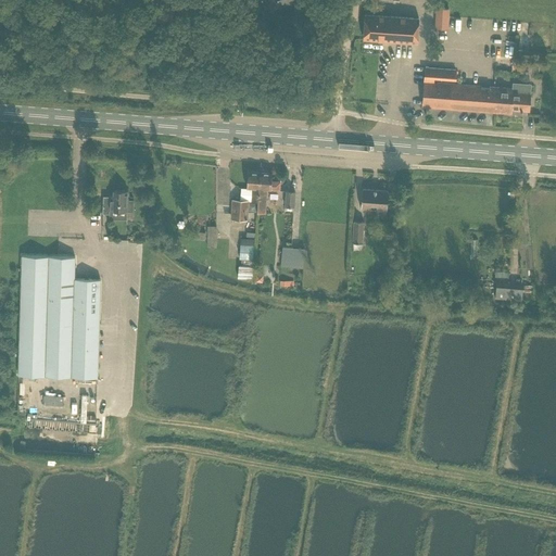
[(295,0),(266,0),(270,10),(295,0)]
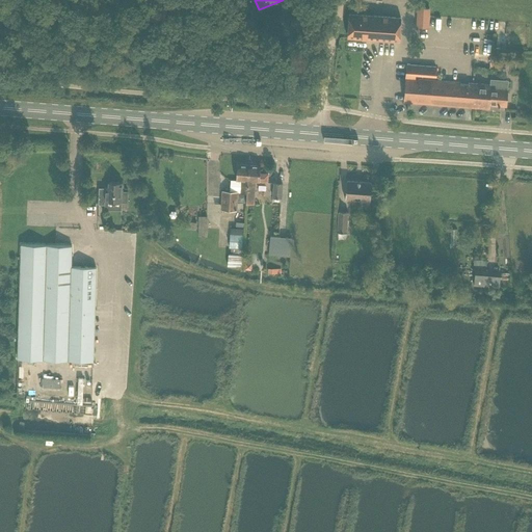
[(417,8),(417,18),(429,18),(429,9),(417,8)]
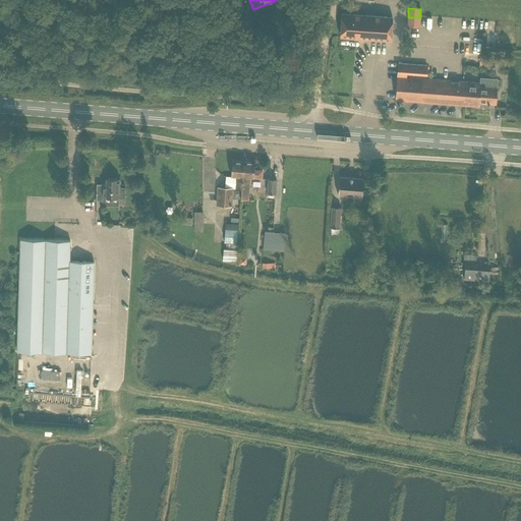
[(342,14),(340,37),(391,41),(393,17),(342,14)]
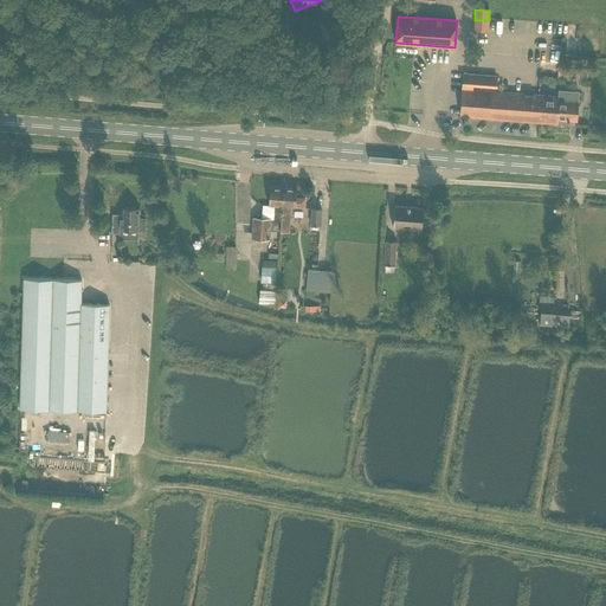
[(464,73),(461,116),(556,124),(558,120),(577,121),(577,109),(578,102),(559,101),(559,96),(558,96),(495,91),(472,90),(472,85),(496,86),(496,77),(476,75),(464,73)]
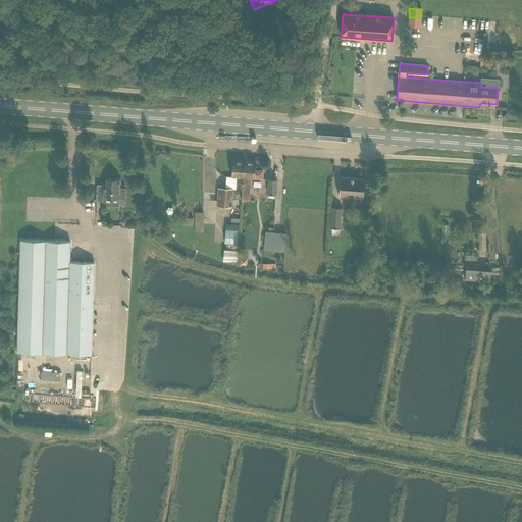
[(499,80),(482,79),(481,83),(481,87),(498,88),(499,80)]
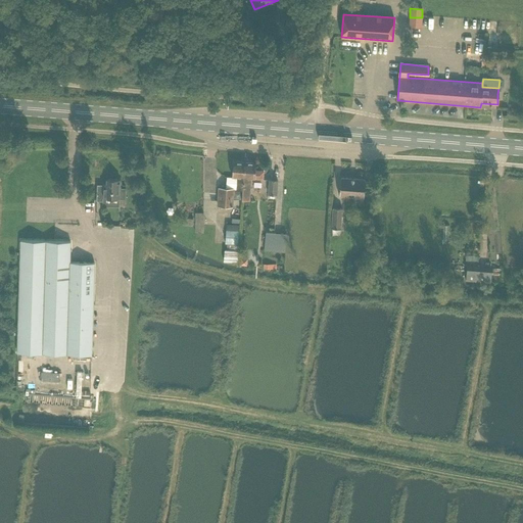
[(236,189),(242,190),(244,162),(233,161),(232,177),(237,177),(236,189)]
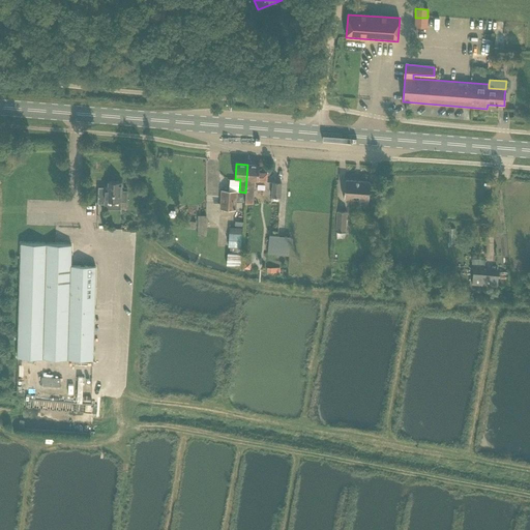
[(259,165),(247,165),(245,193),(245,201),(253,201),(255,180),(266,181),(267,173),(259,173),(259,165)]
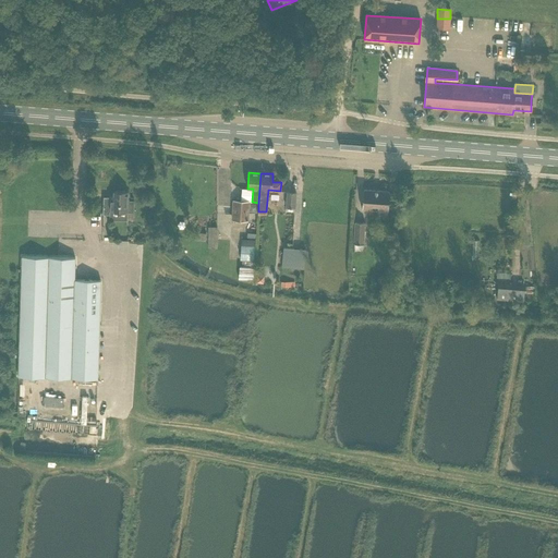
[(363,190),(362,209),(388,211),(389,192),(363,190)]
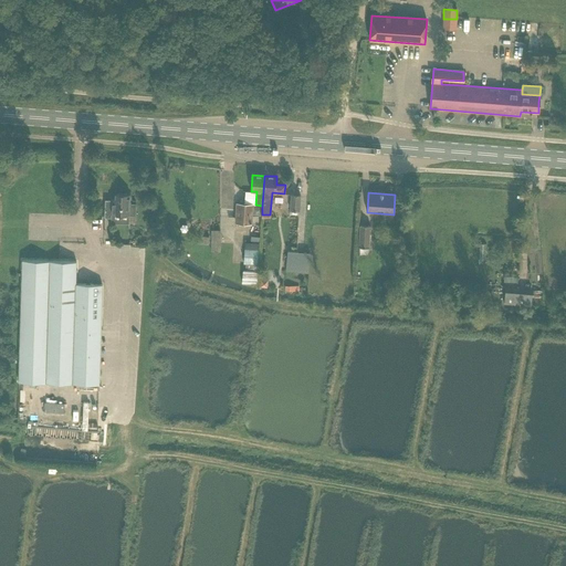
[(112,215),(129,215),(129,216),(135,216),(136,203),(129,203),(129,194),(115,194),(115,198),(112,198),(112,200),(105,200),(104,218),(112,218),(112,215)]
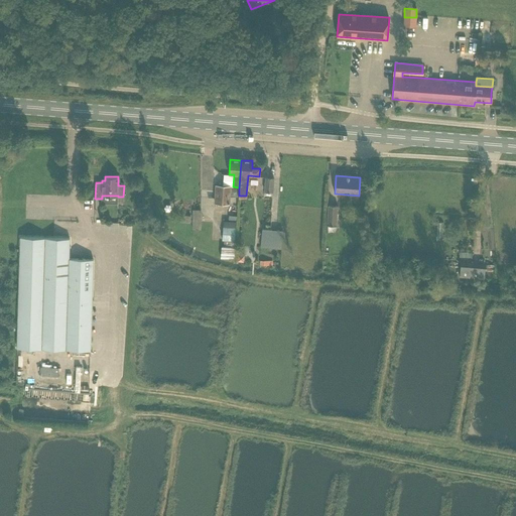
[(264,191),(272,192),(274,177),(265,177),(264,191)]
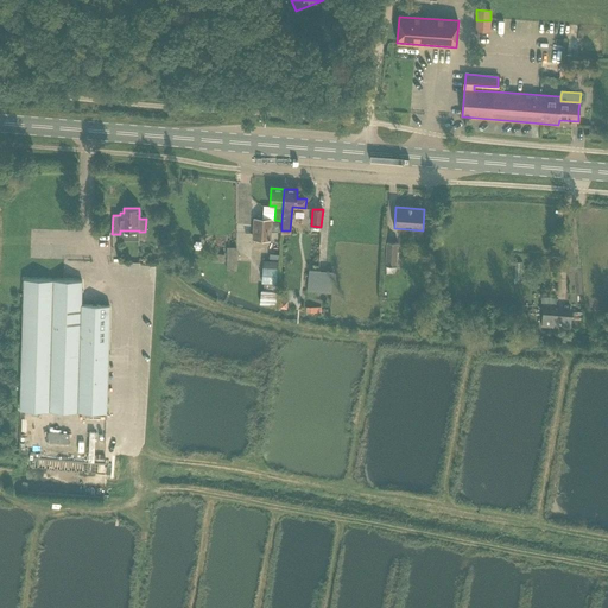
[(254,220),(253,239),(270,240),(271,220),(254,220)]
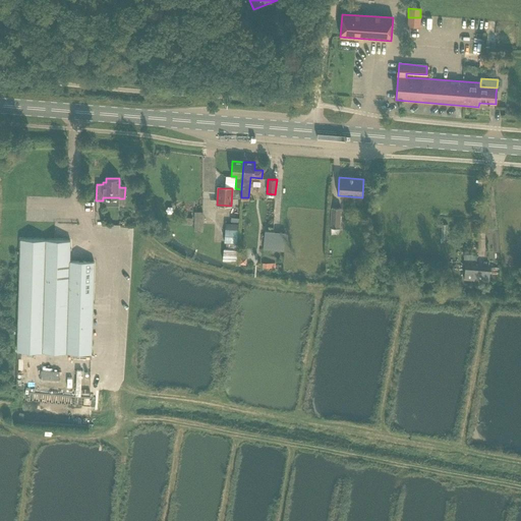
[(331,208),(330,227),(339,227),(340,208),(331,208)]
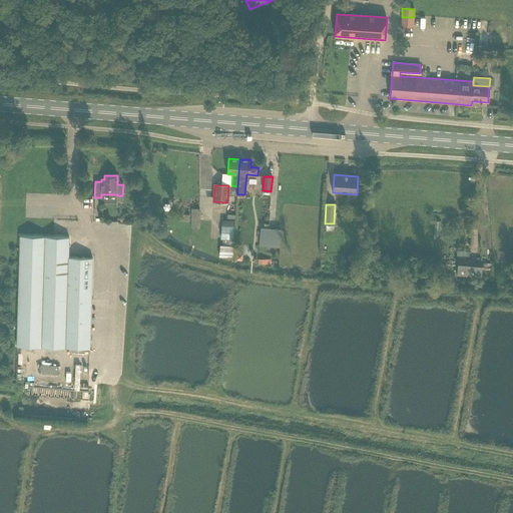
[(232,246),(234,220),(221,219),(220,238),(222,239),(222,245),(219,244),(219,257),(232,258),(233,246),(232,246)]
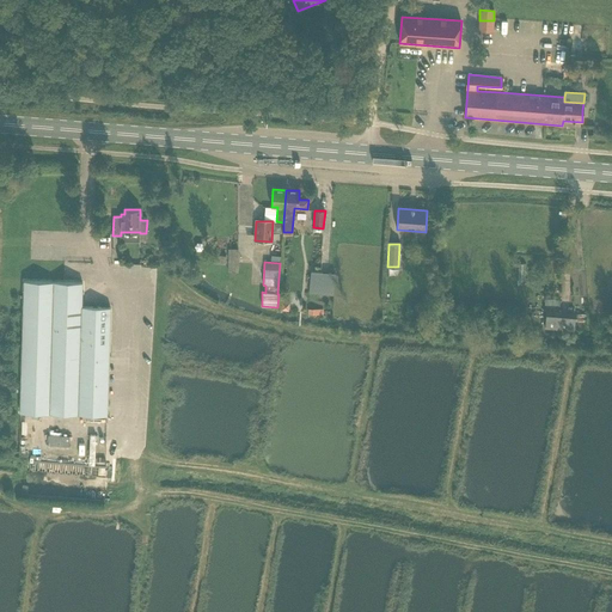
[(335,274),(311,271),(308,293),(334,295),(335,274)]
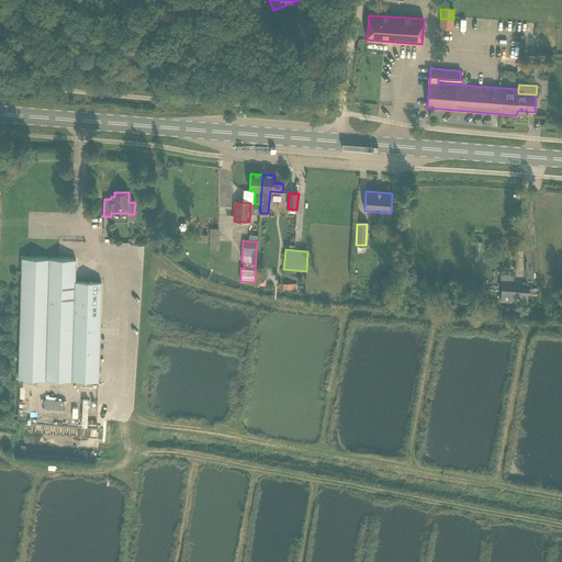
[(99,382),(101,282),(75,282),(76,260),(22,258),(19,380),(99,382)]
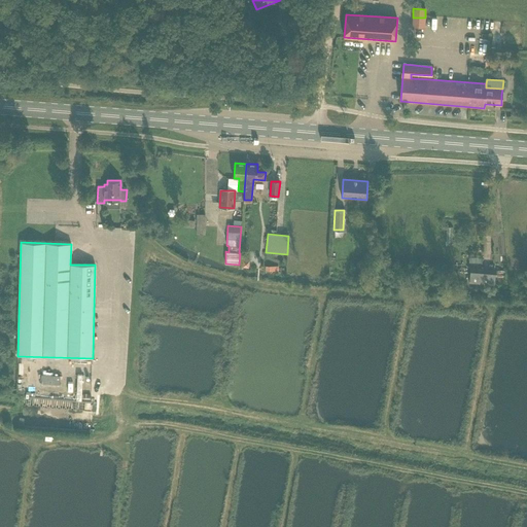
[(468,282),(494,284),(495,270),(470,268),(468,282)]
